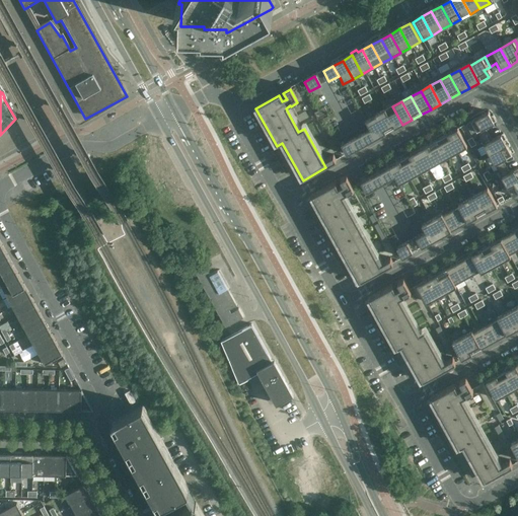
[(382,113),(392,131),(402,125),(392,106),(382,113)]
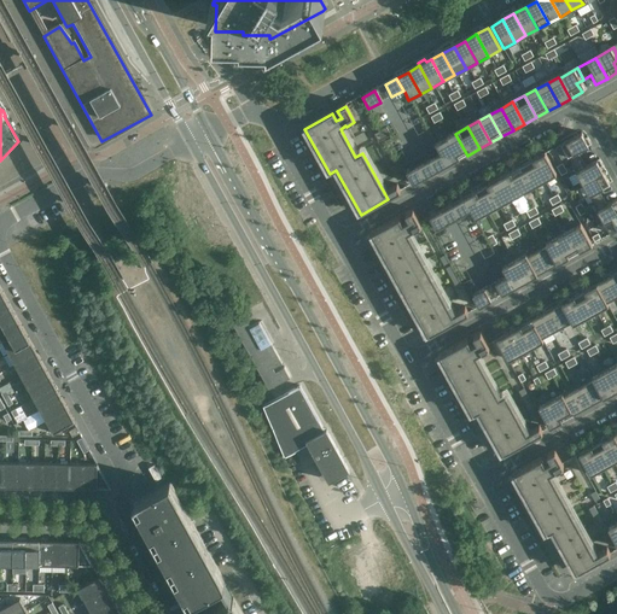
[(378,145),(390,138),(385,130),(373,136),(378,145)]
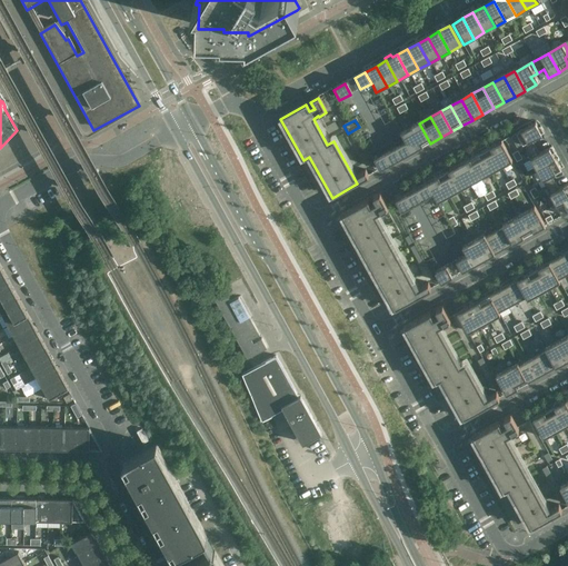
[(409,130),(420,149),(430,144),(419,123),(409,129),(409,130)]
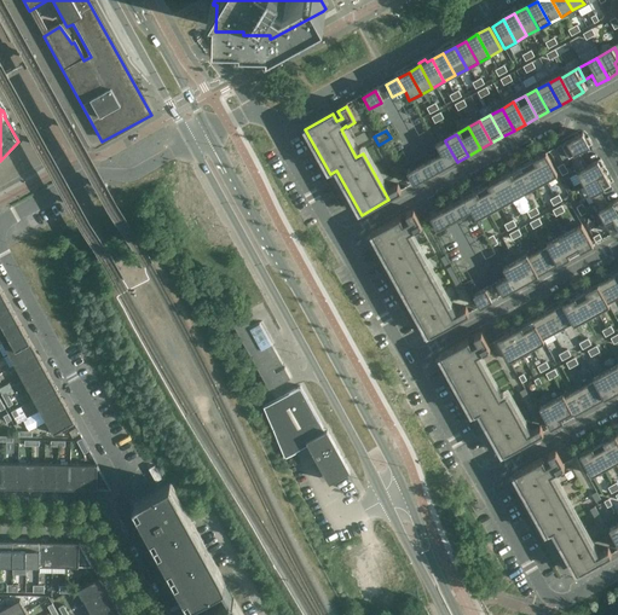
[(560,148),(571,167),(581,162),(577,155),(588,149),(582,137),(560,148)]
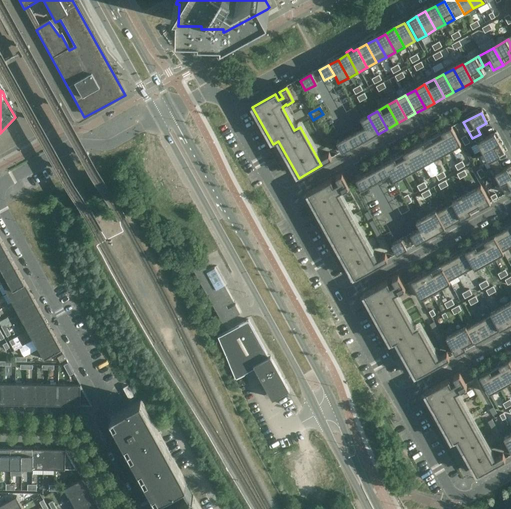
[(363,129),(368,139),(378,134),(368,117),(359,122),(363,129)]
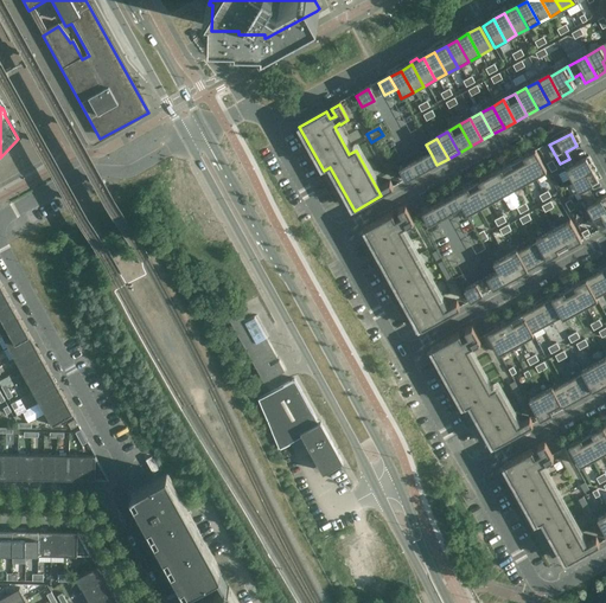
[(437,165),(431,153),(419,160),(425,172),(437,165)]
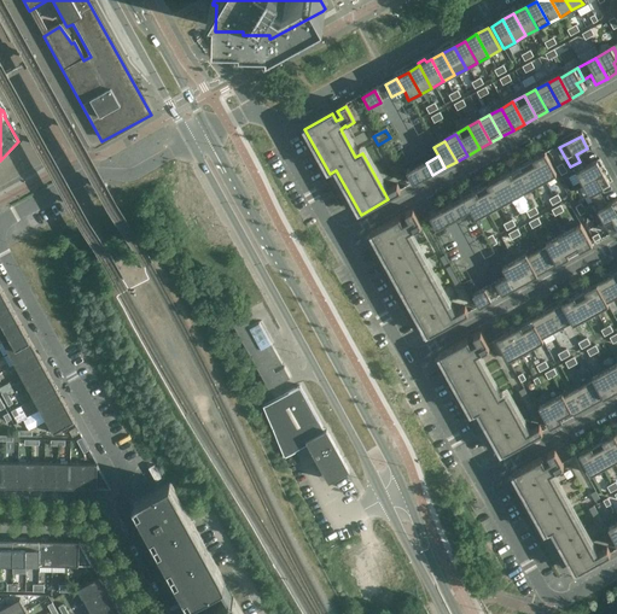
[(542,183),(554,177),(542,157),(531,163),(542,183)]
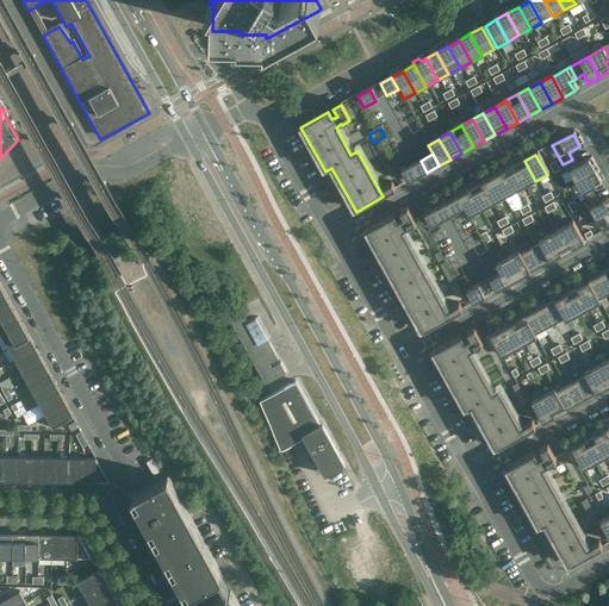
[(572,160),(563,164),(573,183),(594,173),(591,168),(594,167),(590,160),(576,167),(572,160)]
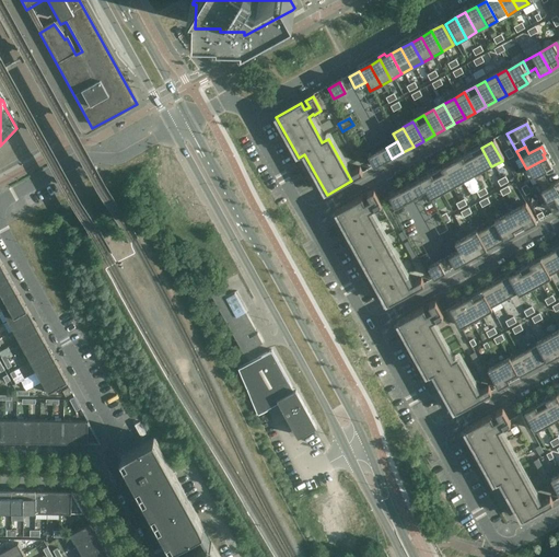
[(392,159),(386,148),(375,153),(381,164),(392,159)]
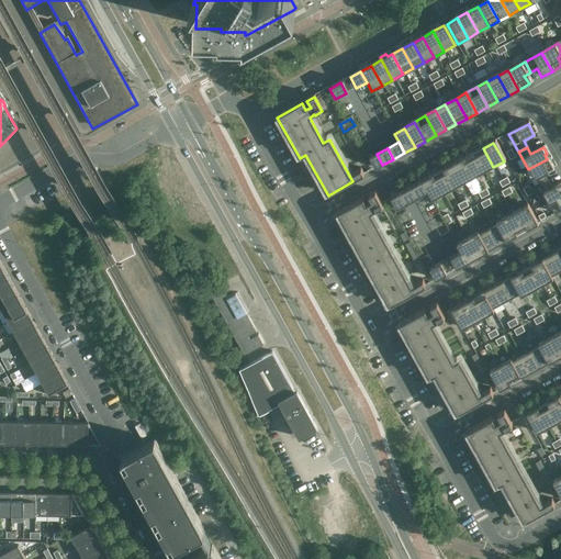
[(483,172),(493,167),(483,148),(472,154),(483,172)]
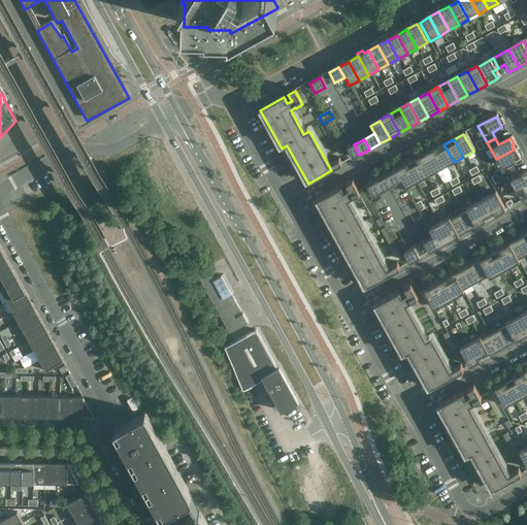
[(337,143),(333,145),(339,157),(343,155),(337,143)]
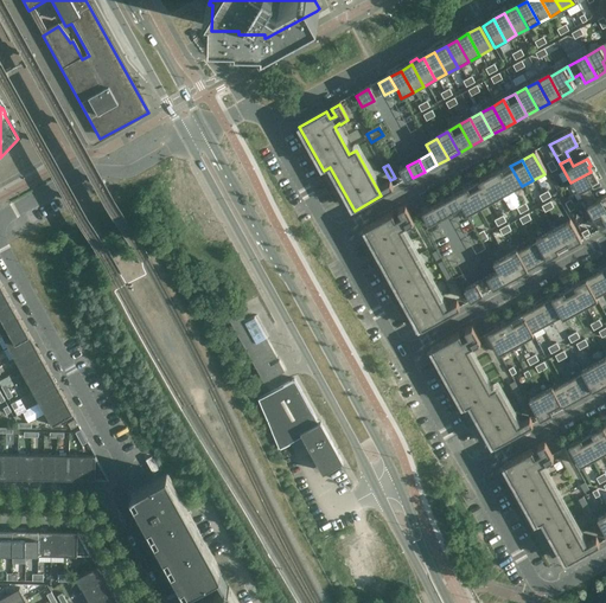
[(413,178),(407,166),(395,173),(401,185),(413,178)]
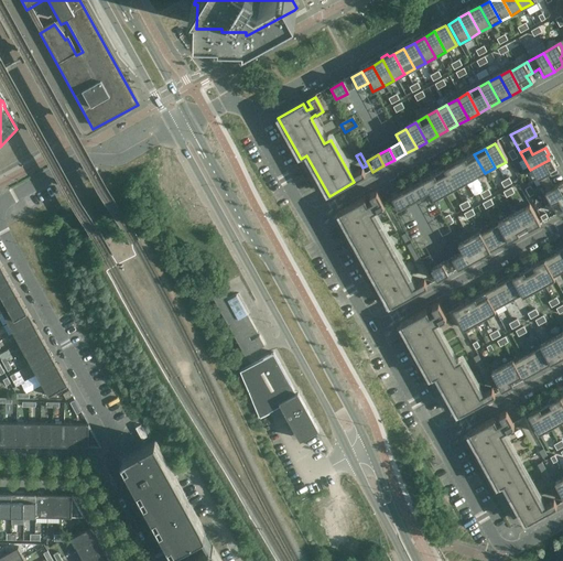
[(474,179),(485,173),(474,154),(464,160),(474,179)]
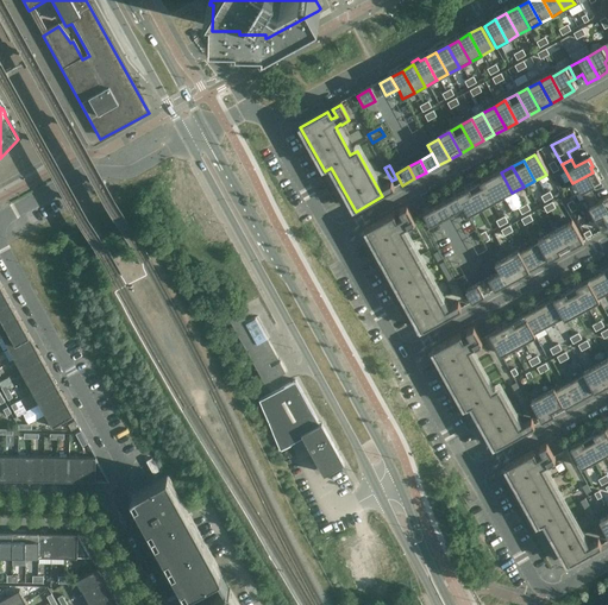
[(501,200),(512,193),(501,172),(490,180),(501,200)]
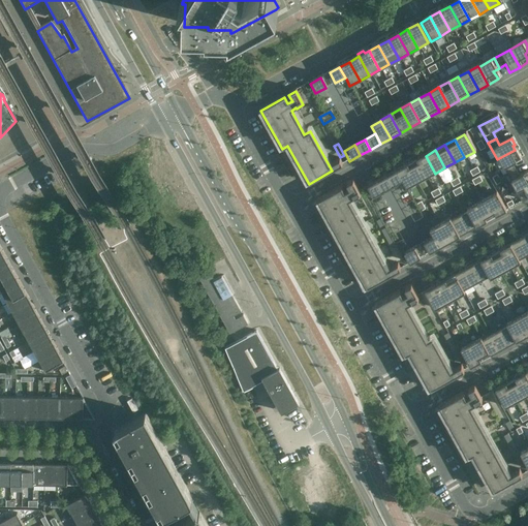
[(497,159),(506,176),(515,172),(510,165),(521,160),(515,150),(497,159)]
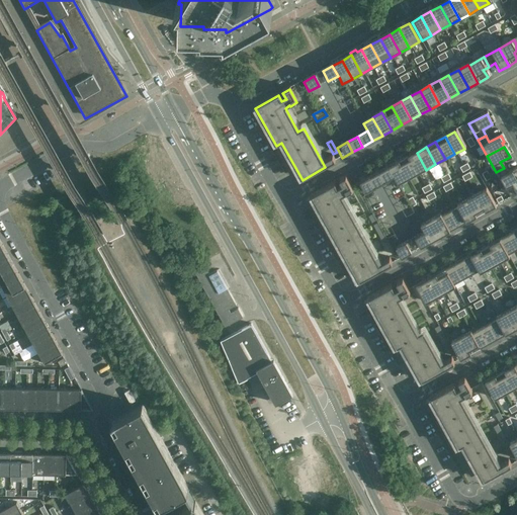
[(417,175),(426,170),(417,153),(407,158),(417,175)]
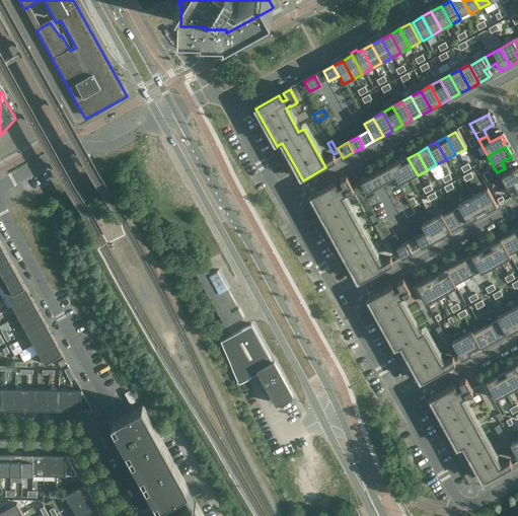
[(336,162),(333,157),(325,161),(327,166),(336,162)]
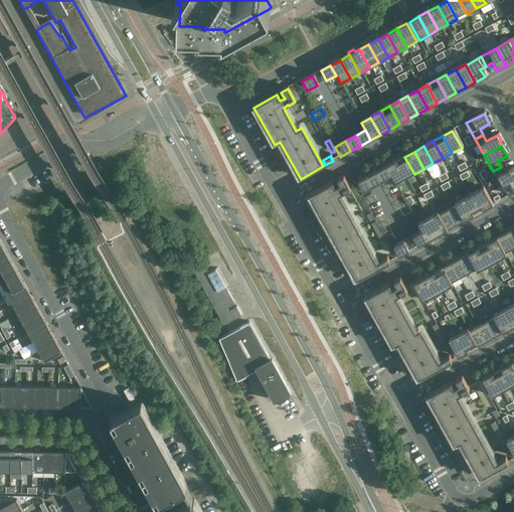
[(404,179),(414,174),(404,157),(395,162),(404,179)]
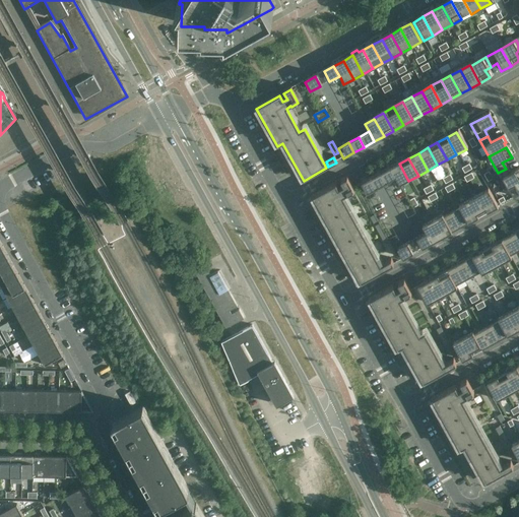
[(399,186),(408,181),(399,164),(389,169),(395,179),(396,181),(399,186)]
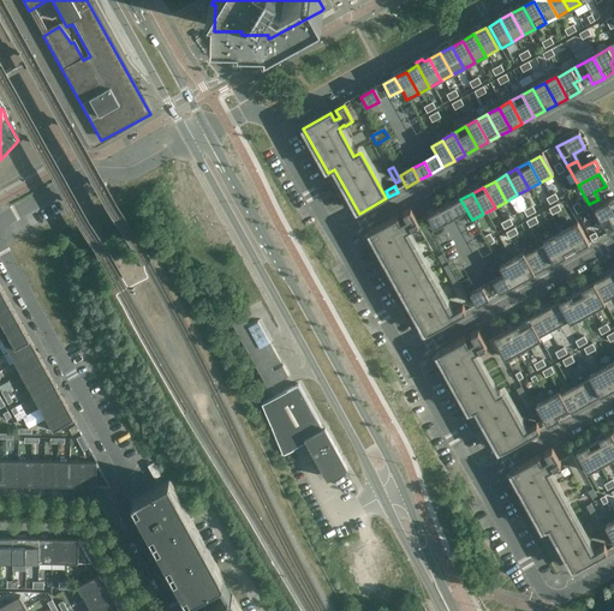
[(468,211),(460,199),(448,207),(455,217),(468,211)]
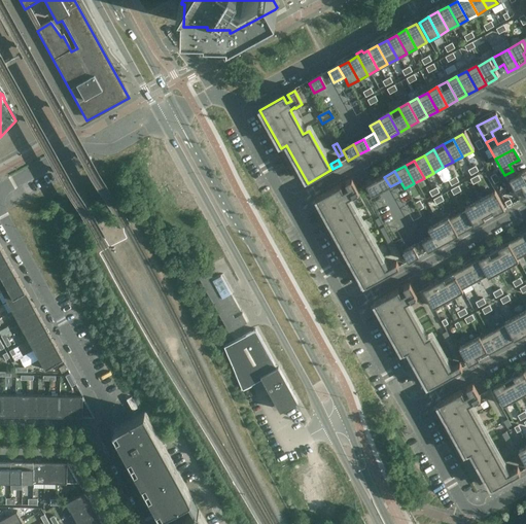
[(513,171),(504,175),(514,191),(525,184),(525,172),(516,177),(513,171)]
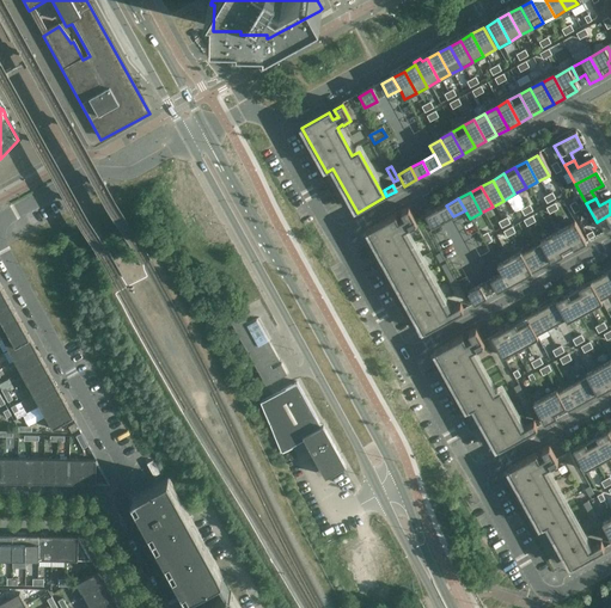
[(453,216),(446,206),(434,212),(441,223),(453,216)]
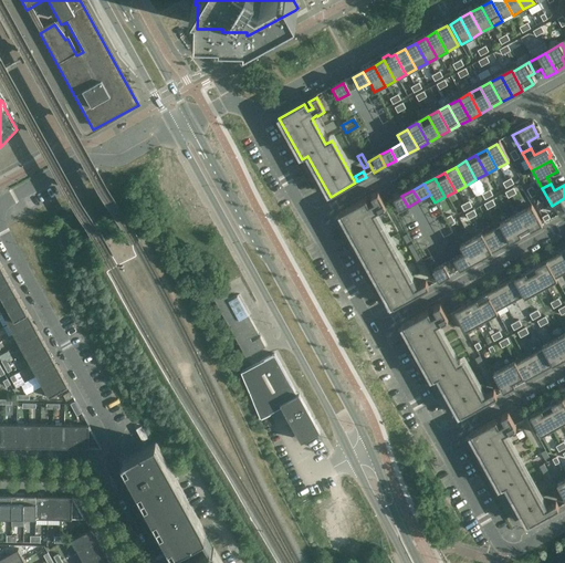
[(385,209),(384,206),(377,195),(370,198),(374,205),(368,208),(365,201),(341,215),(393,309),(417,295),(373,216),(378,212),(385,209)]
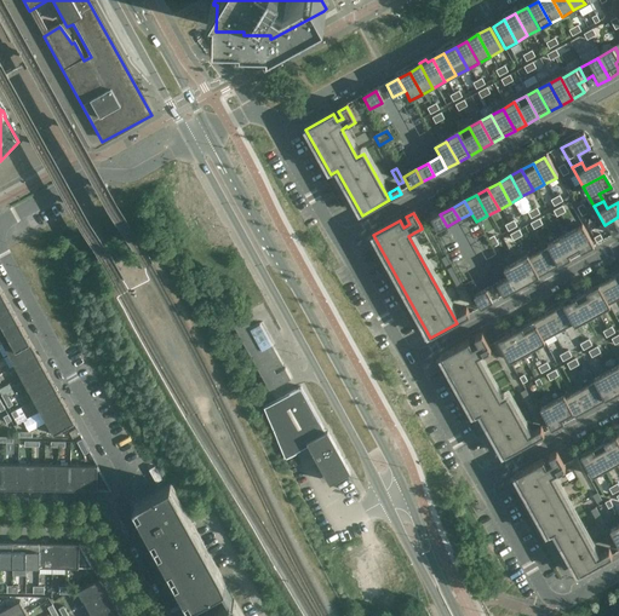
[(447,226),(440,214),(428,222),(435,232),(447,226)]
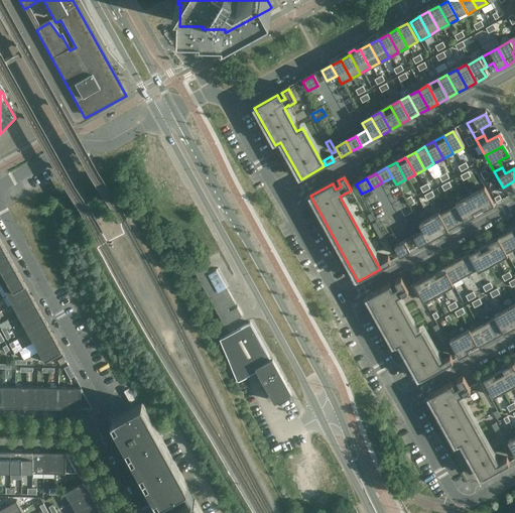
[(508,198),(514,194),(514,180),(503,187),(508,198)]
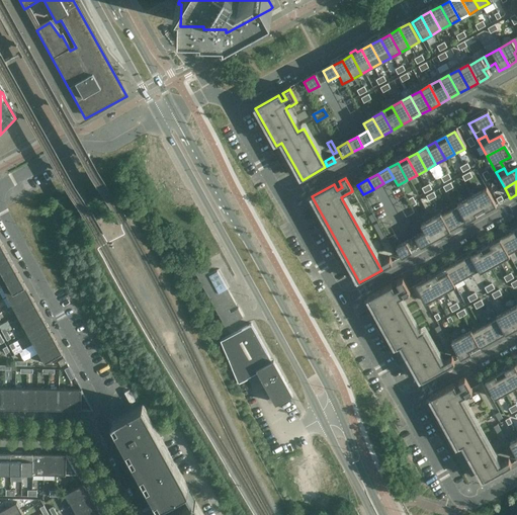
[(485,212),(494,207),(485,190),(475,195),(485,212)]
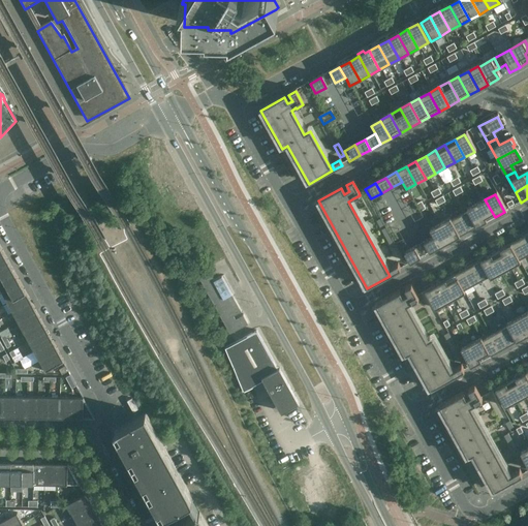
[(485,223),(495,217),(485,199),(475,205),(485,223)]
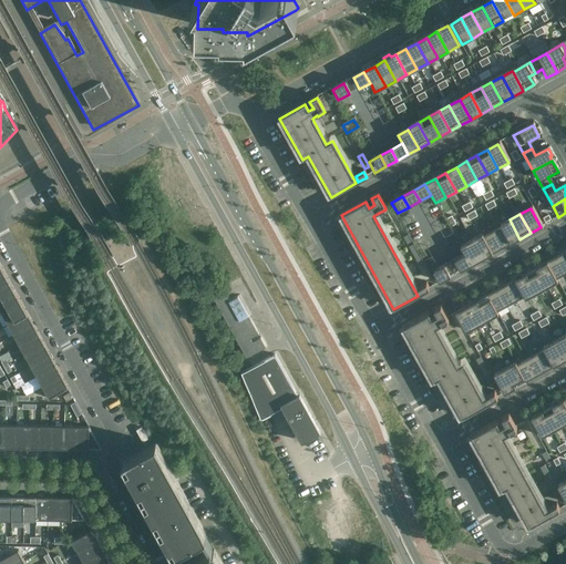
[(510,245),(520,239),(510,219),(498,226),(501,228),(510,245)]
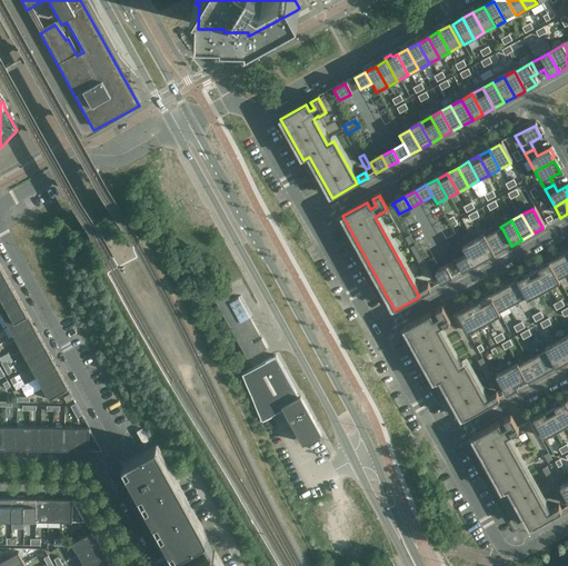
[(501,250),(511,246),(502,229),(492,234),(501,250)]
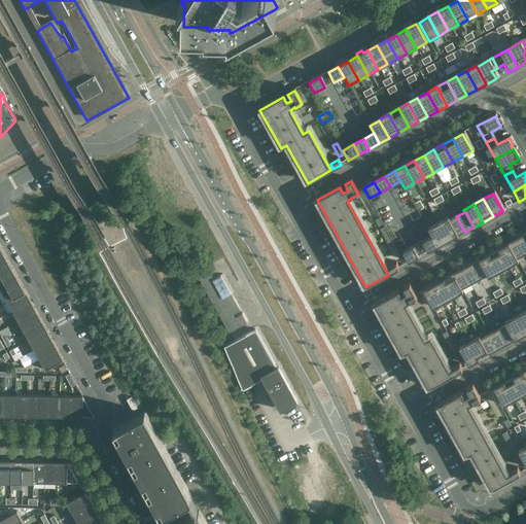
[(456,237),(464,232),(456,216),(448,221),(456,237)]
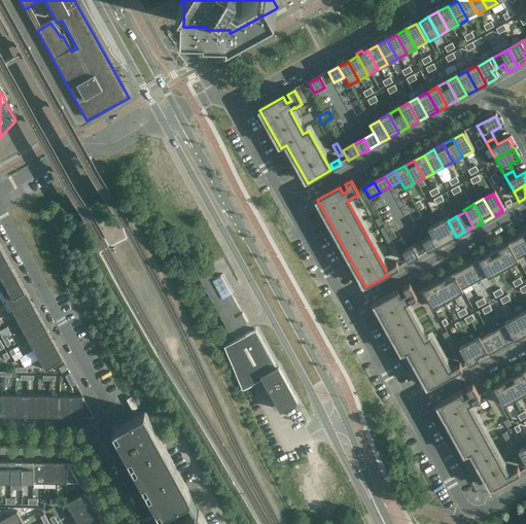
[(447,242),(456,237),(448,221),(447,219),(436,224),(447,242)]
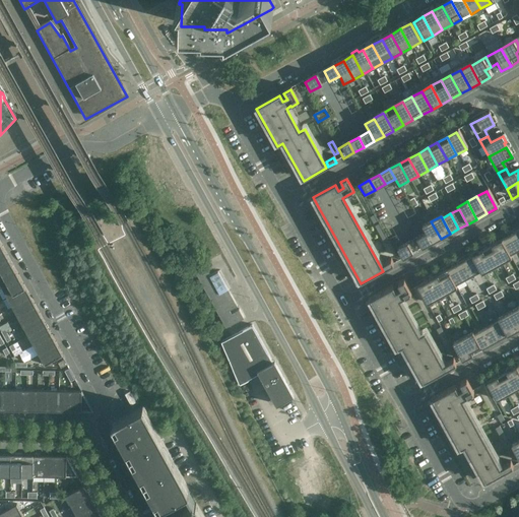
[(431,244),(441,239),(431,221),(422,227),(425,233),(426,235),(431,244)]
